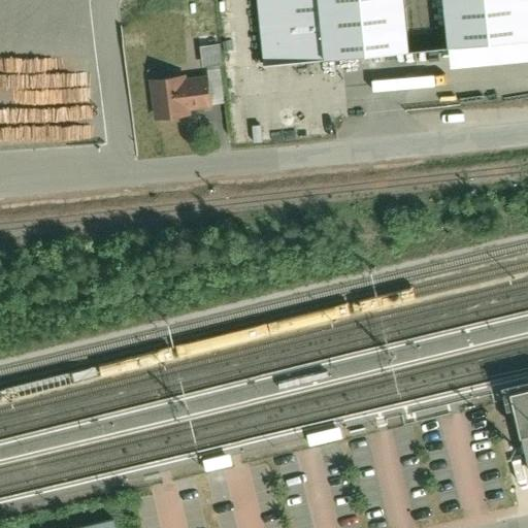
[(320,53),(407,44),(402,0),(254,0),(257,21),(317,14),(320,53)]
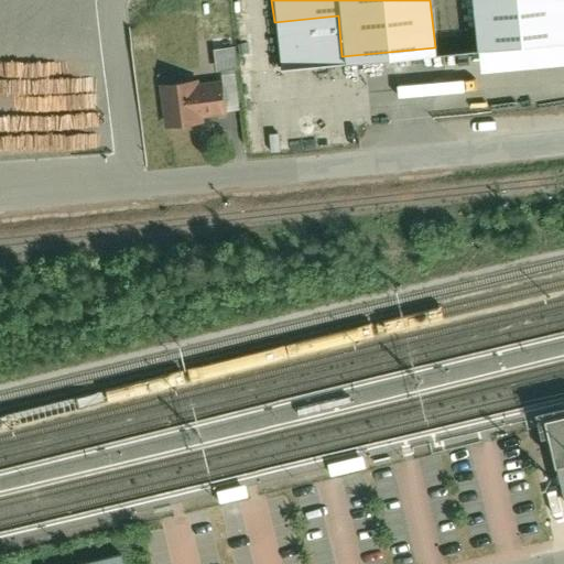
[(563,0),(454,0),(459,45),(475,43),(477,67),(563,58),(563,0)]
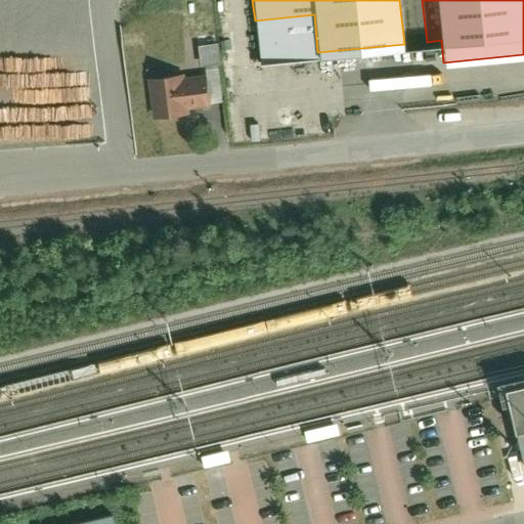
[(144,77),(151,120),(188,114),(187,107),(210,103),(204,73),(182,77),(181,71),(144,77)]
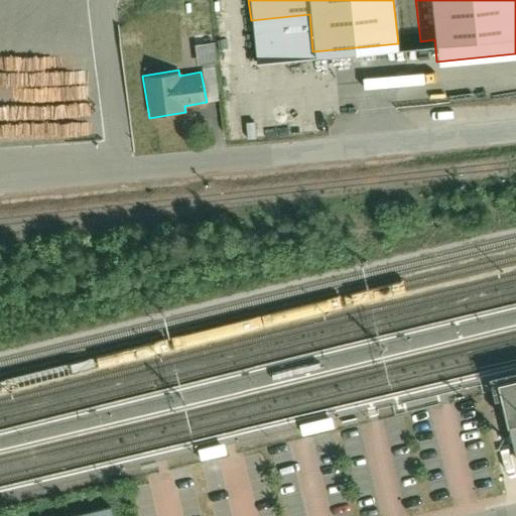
[(515,445),(515,378),(501,382),(515,445)]
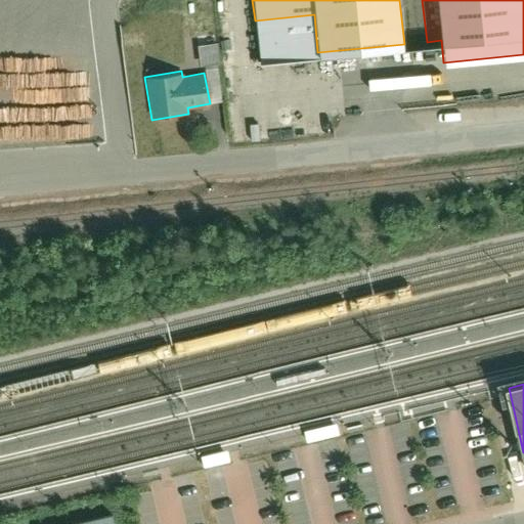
[(338,423),(306,431),(309,442),(341,435),(338,423)]
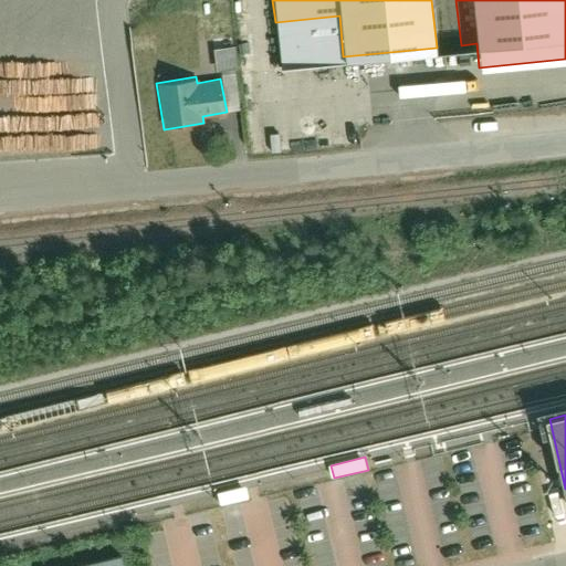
[(248,499),(244,486),(216,493),(219,505),(248,499)]
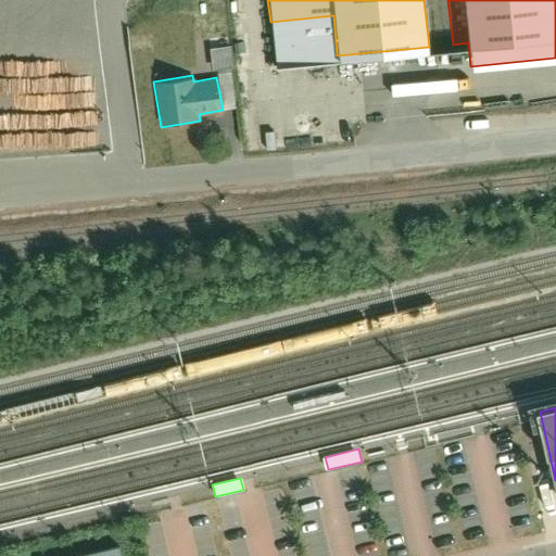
[(119,555),(117,545),(71,555),(119,555)]
